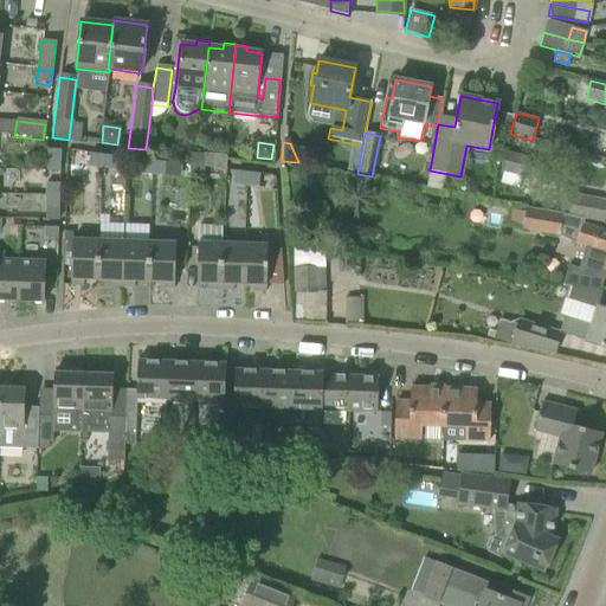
[(47,150),(46,169),(59,169),(60,152),(47,150)]
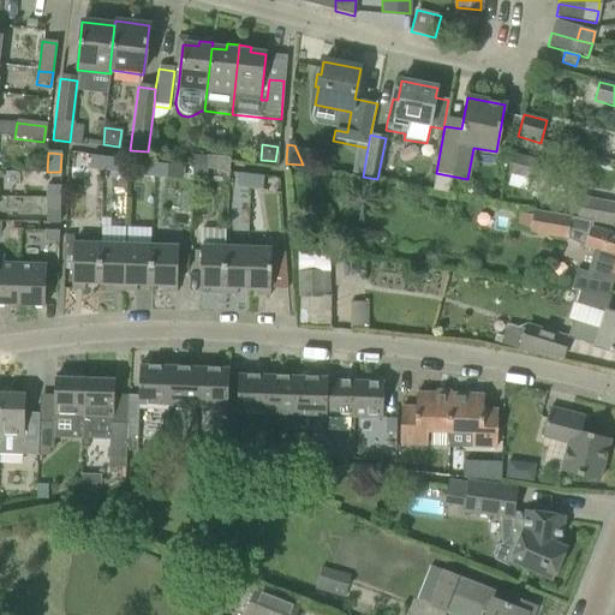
[(509,174),(549,185),(555,163),(515,154),(509,174)]
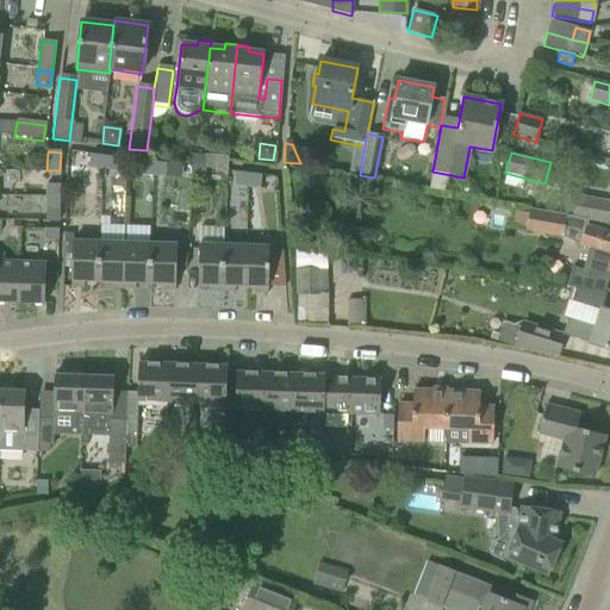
[(192,155),(191,167),(204,167),(204,155),(192,155)]
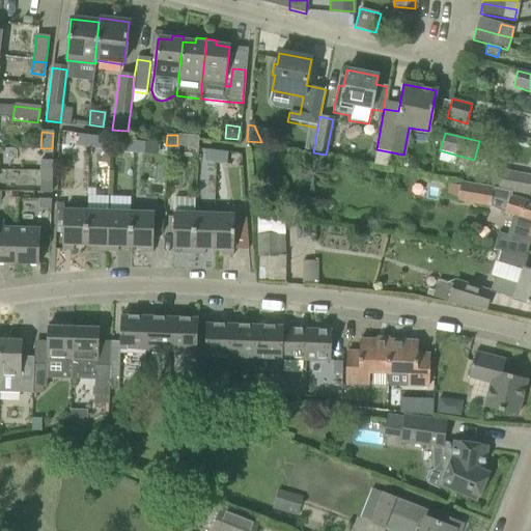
[(78,146),(87,147),(89,137),(79,136),(78,146)]
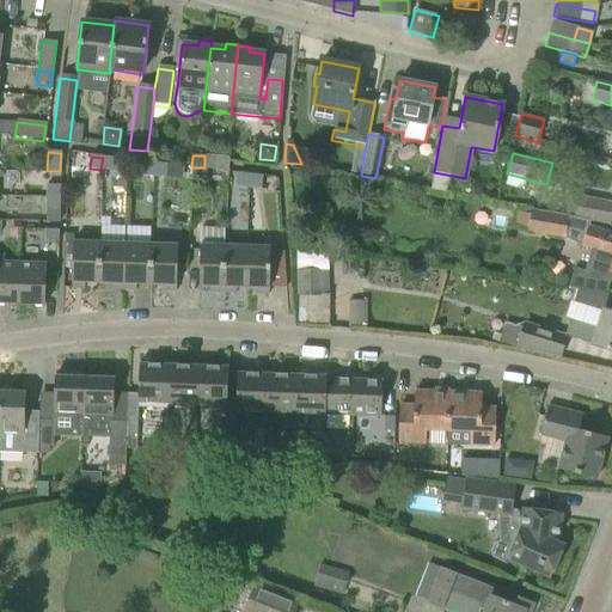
[(103,158),(101,170),(112,171),(114,159),(103,158)]
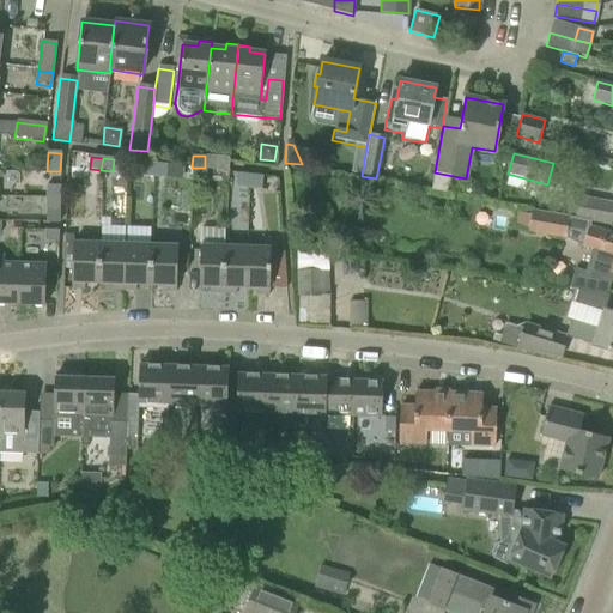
[(141,176),(153,177),(156,164),(143,163),(141,176)]
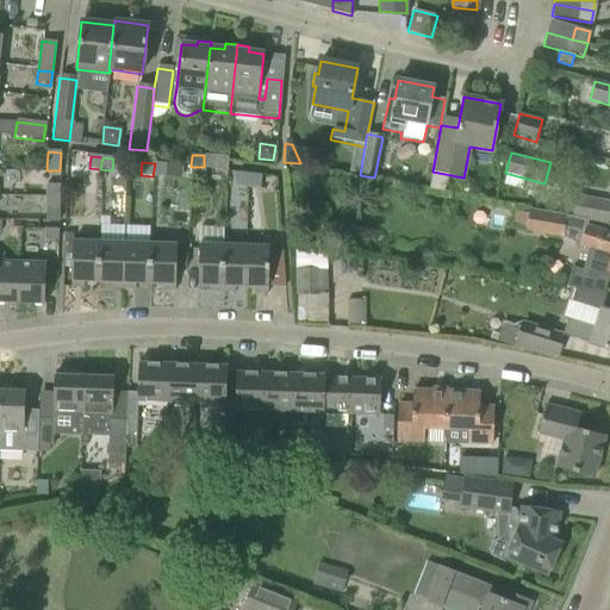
[(155,163),(153,176),(166,178),(167,165),(155,163)]
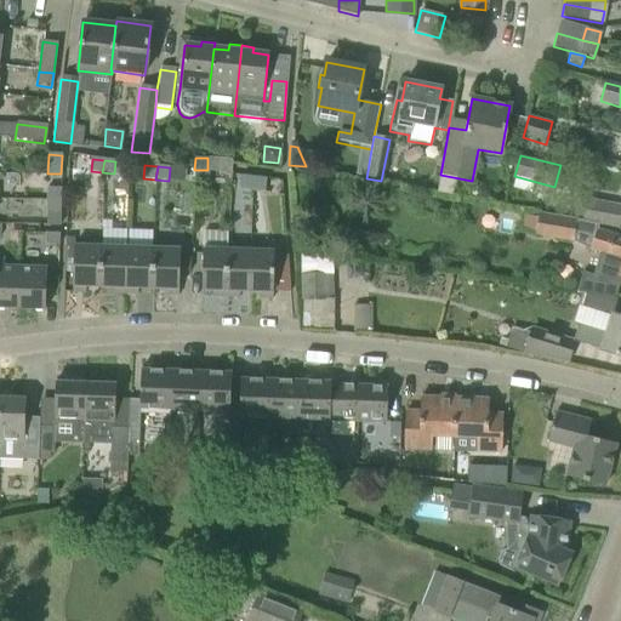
[(208,170),(194,170),(194,182),(208,183),(208,170)]
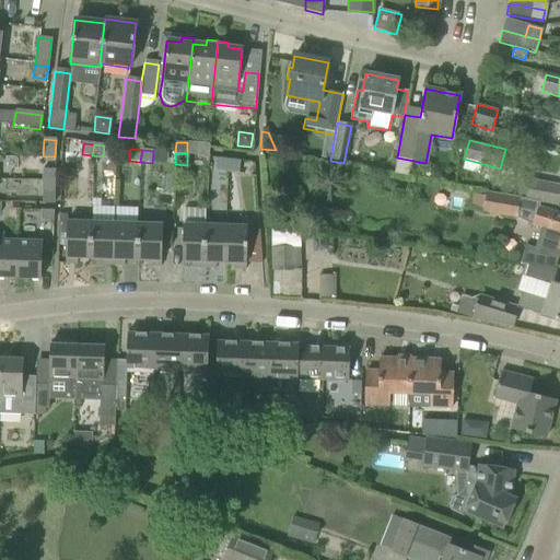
[(216,171),(228,172),(229,161),(218,159),(216,171)]
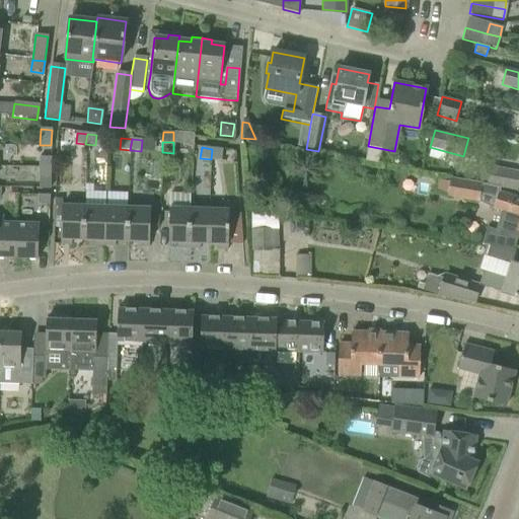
[(212,149),(211,159),(221,161),(221,150),(212,149)]
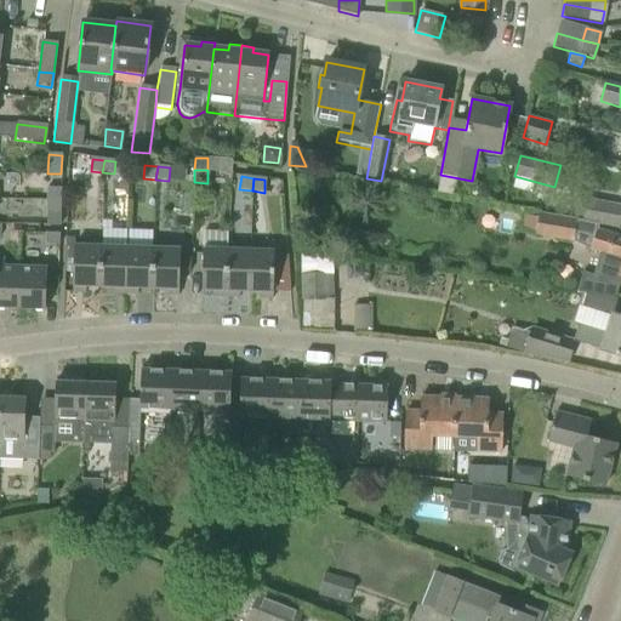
[(47,188),(46,199),(61,200),(61,188),(47,188)]
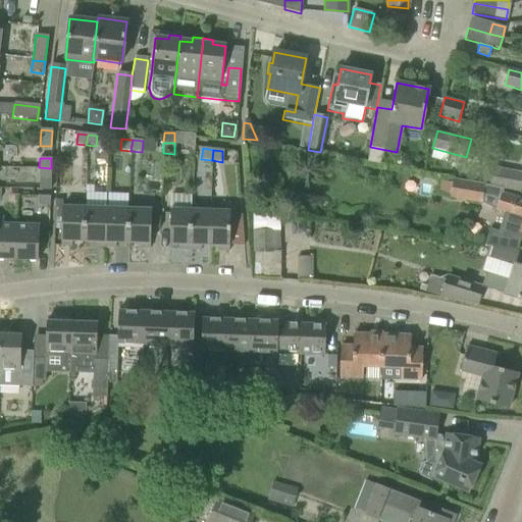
[(36,166),(0,165),(0,166),(0,186),(36,187),(36,166)]
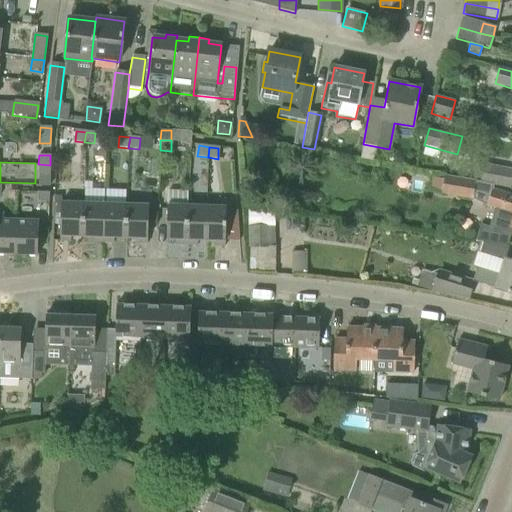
[(50,165),(38,164),(38,176),(49,176),(50,165)]
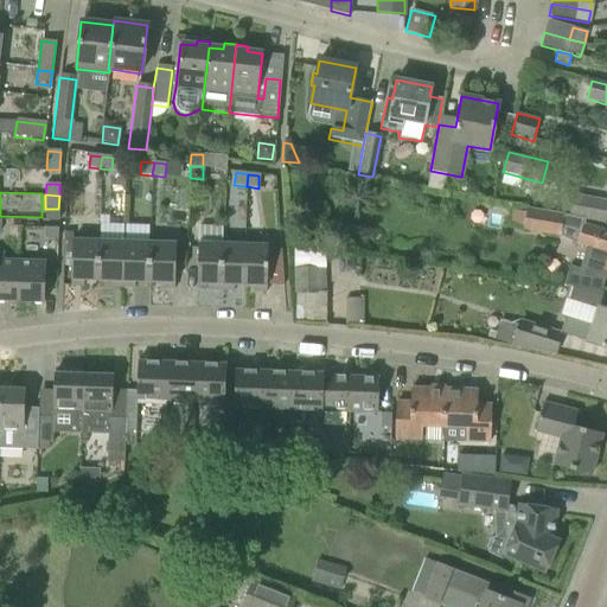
[(564,195),(561,213),(563,213),(570,215),(574,197),(564,195)]
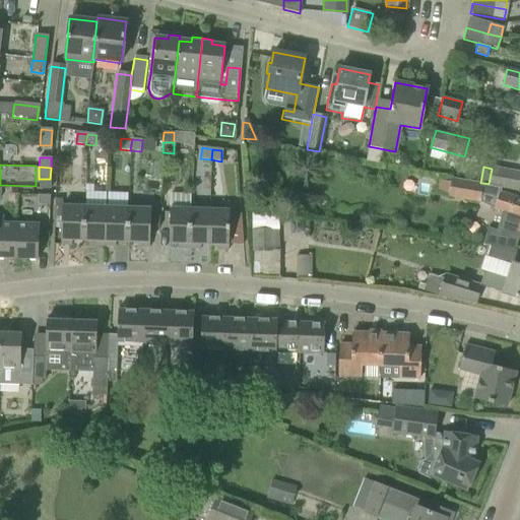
[(489,186),(517,192),(519,176),(519,172),(492,167),(492,169),(489,184),(489,186)]
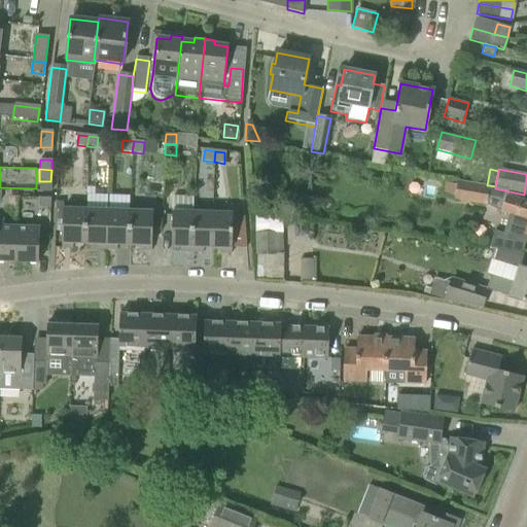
[(454,202),(485,206),(489,185),(487,185),(457,181),(454,202)]
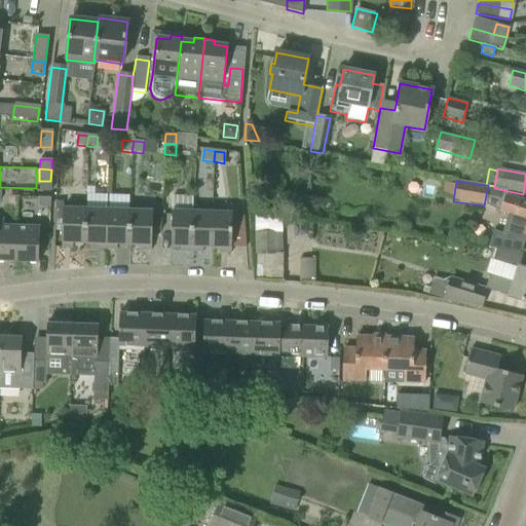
[(502,233),(524,239),(525,233),(525,200),(504,194),(499,212),(509,215),(502,233)]
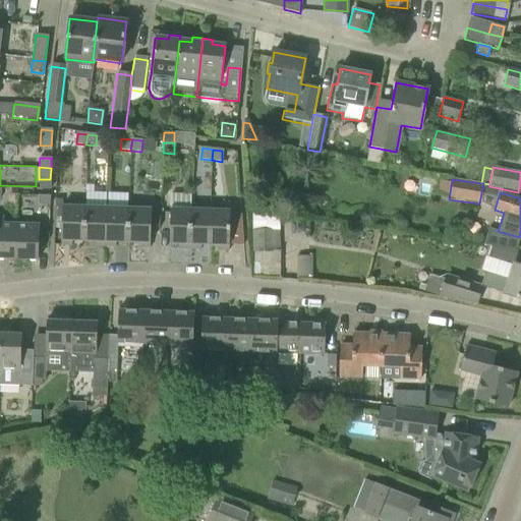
[(188,249),(190,205),(190,194),(171,193),(169,243),(177,244),(177,249),(188,249)]
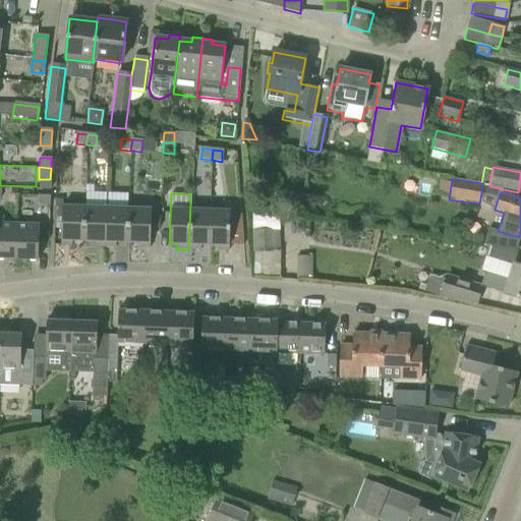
[(38,207),(49,207),(50,196),(39,196),(38,207)]
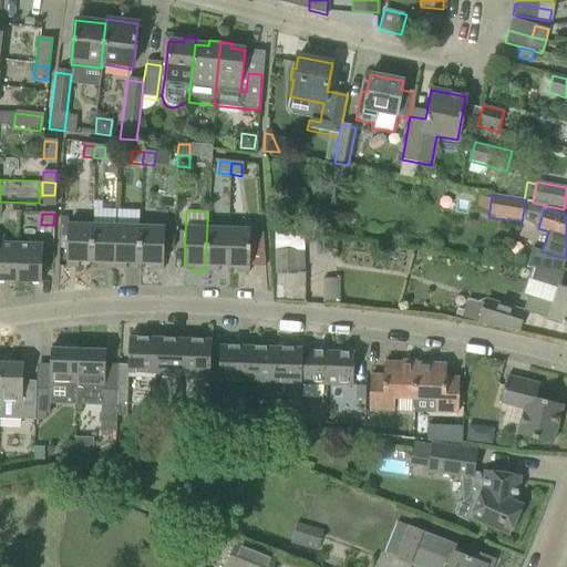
[(218,266),(227,267),(228,228),(215,228),(215,223),(207,223),(205,271),(218,271),(218,266)]
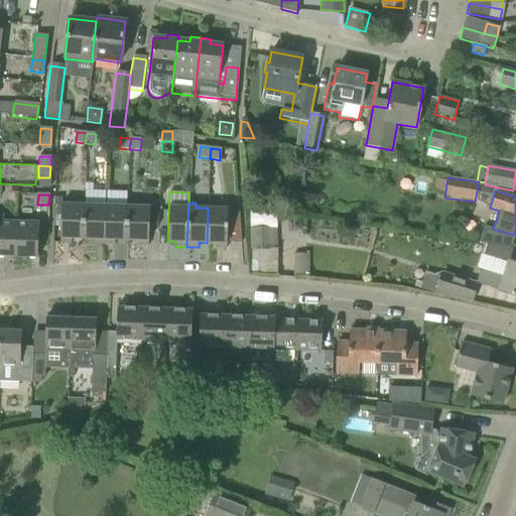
[(208,208),(207,243),(215,243),(215,248),(227,248),(228,204),(219,204),(219,208),(208,208)]
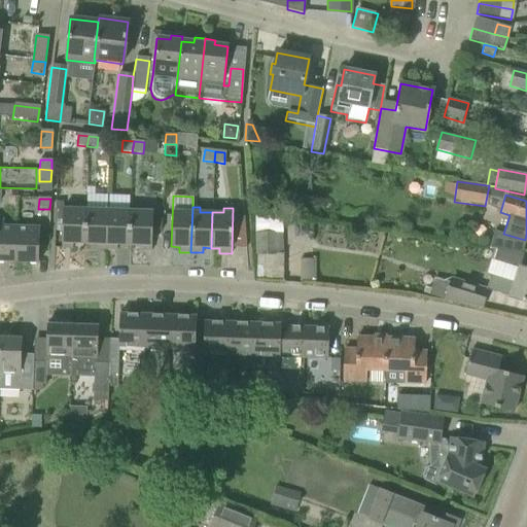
[(72,243),(83,244),(85,210),(63,209),(61,248),(72,248),(72,243)]
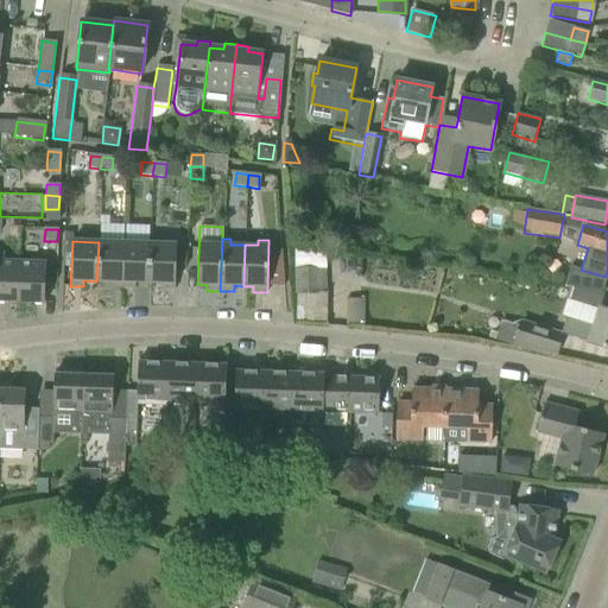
[(111,287),(122,287),(124,244),(99,242),(96,282),(111,282),(111,287)]
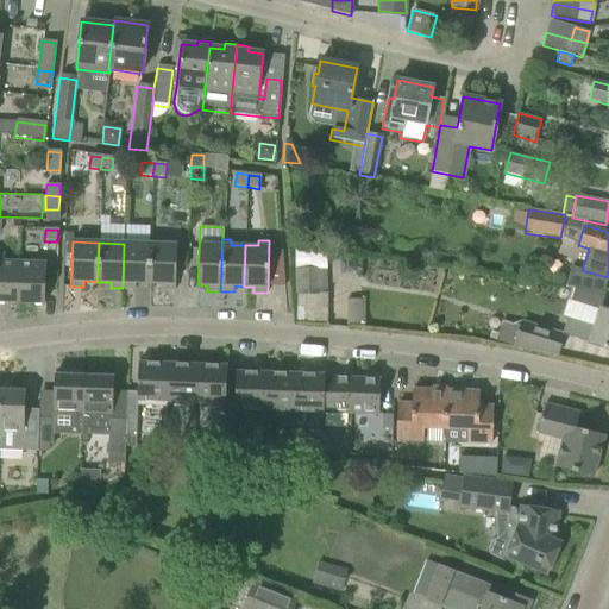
[(136,283),(149,283),(150,244),(124,244),(123,288),(135,289),(136,283)]
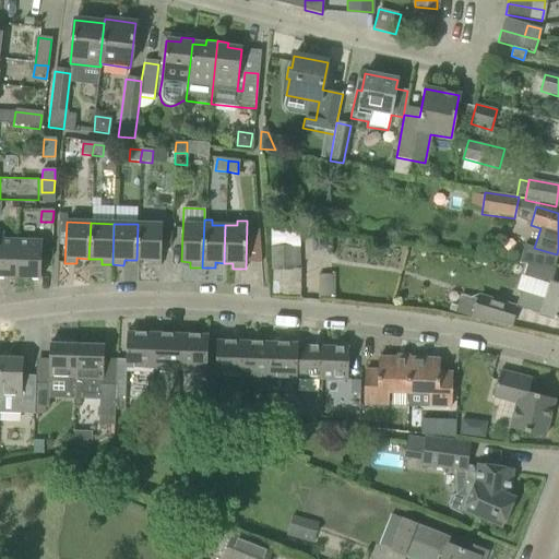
[(138,224),(137,260),(149,260),(149,265),(161,266),(162,225),(138,224)]
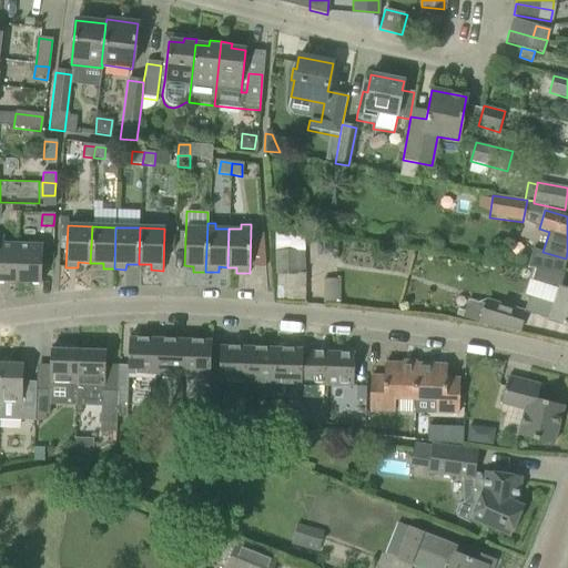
[(276,275),(277,298),(305,297),(304,275),(303,235),(276,232),(276,275)]
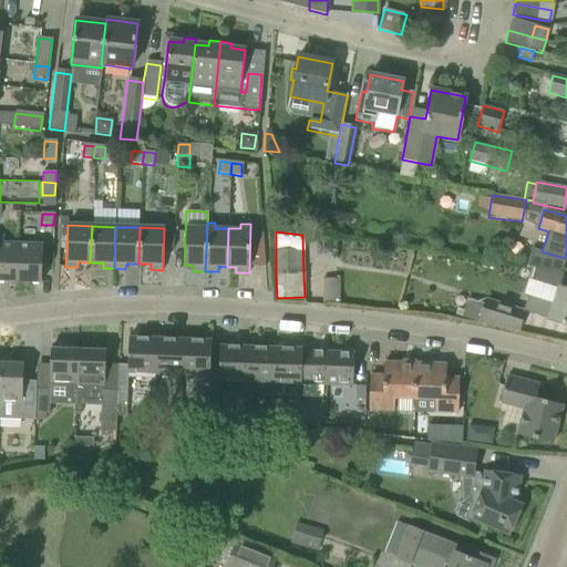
[(0,280),(14,281),(16,245),(3,245),(4,237),(0,236),(0,280)]
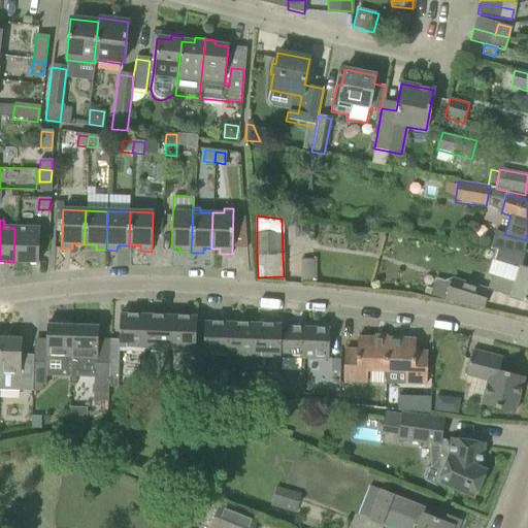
[(14,228),(13,262),(38,263),(39,229),(14,228)]
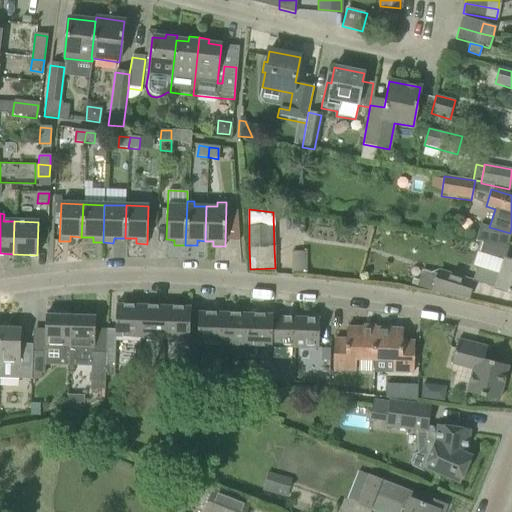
[(479,224),(474,241),(482,242),(483,242),(507,245),(510,233),(489,227),(479,224)]
